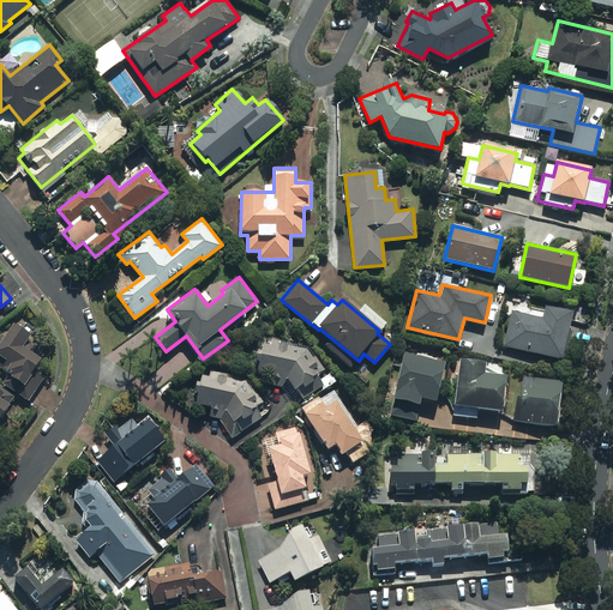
[(545,306),(542,316),(511,310),(504,344),(562,357),(571,312),(545,306)]
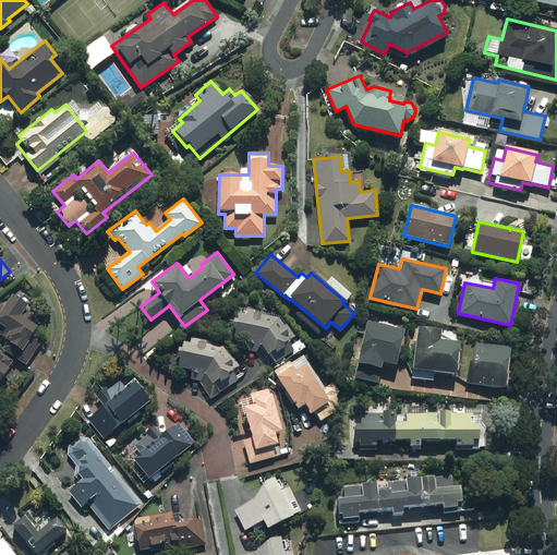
[(38,344),(29,338),(37,327),(34,324),(39,315),(11,297),(5,304),(1,302),(0,303),(0,336),(8,340),(2,349),(25,363),(38,344)]
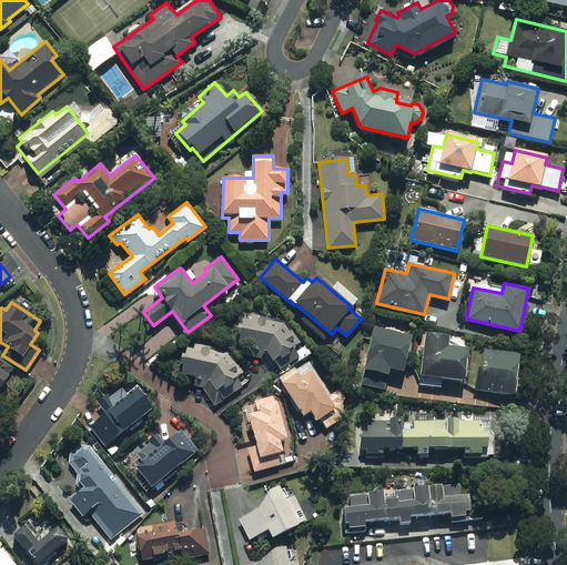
[(285,320),(245,312),(238,352),(260,356),(262,349),(267,350),(281,369),(299,356),(292,345),(295,343),(284,324),(285,320)]
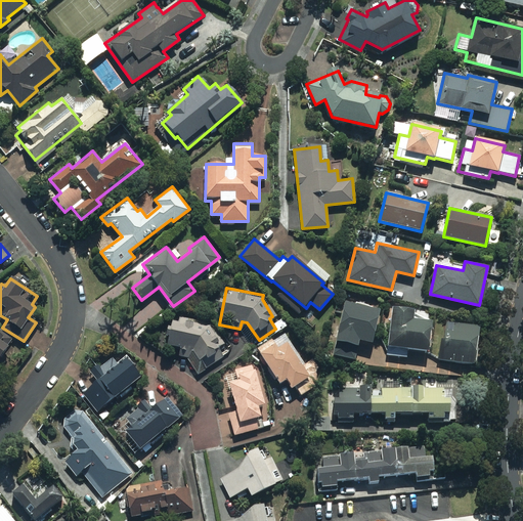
[(344,303),(336,341),(358,346),(359,342),(372,344),(379,310),(344,303)]
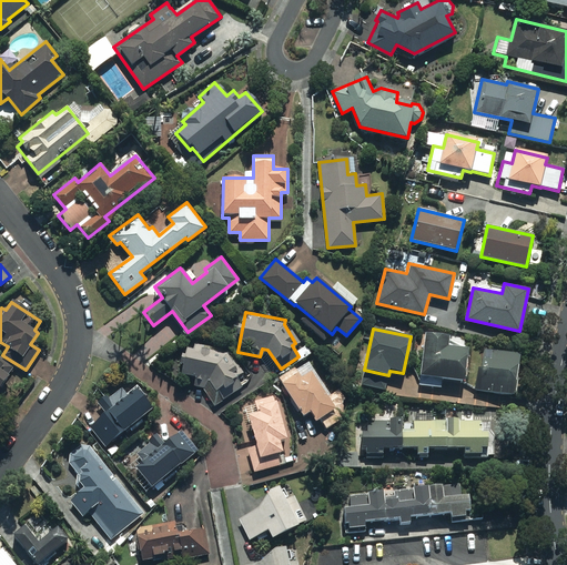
[(468,349),(448,346),(449,336),(425,334),(419,375),(464,381),(468,349)]
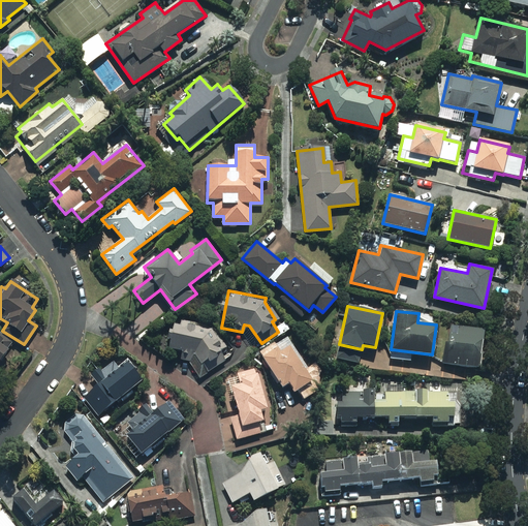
[(180,319),(179,325),(175,323),(168,347),(182,350),(181,358),(190,359),(200,376),(226,361),(220,350),(228,344),(220,333),(216,335),(213,326),(180,319)]
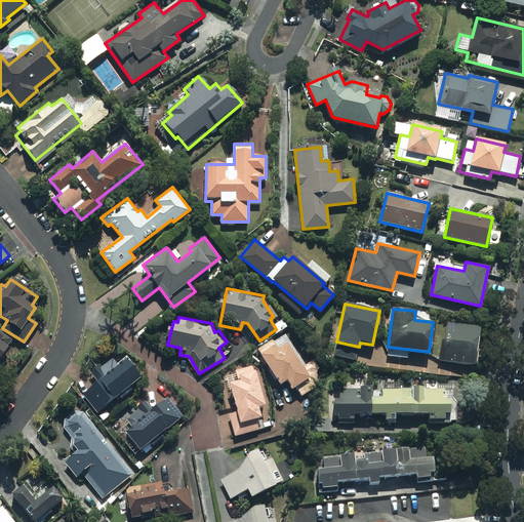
[(444,340),(441,340),(438,360),(474,365),(480,326),(447,321),(444,340)]
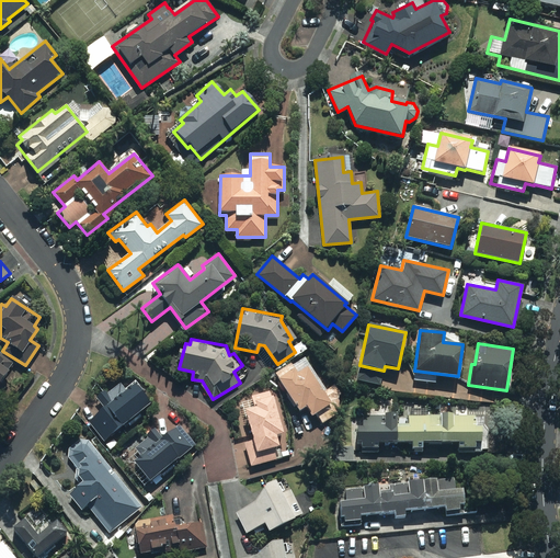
[(0,383),(11,367),(8,365),(11,361),(0,353),(0,383)]
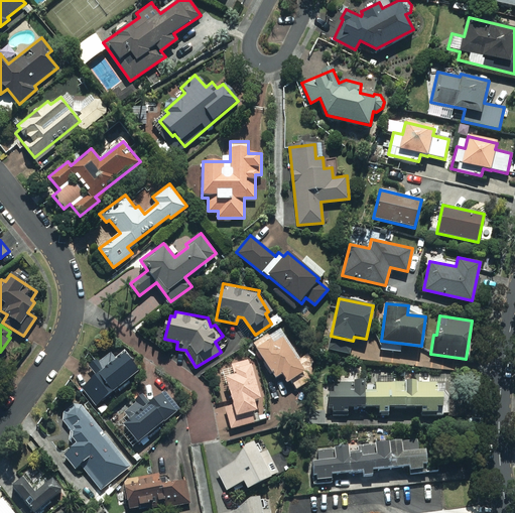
[(271,339),(254,349),(274,378),(280,374),(286,382),(291,380),(297,388),(309,380),(314,362),(307,353),(296,360),(282,338),(273,343),(271,339)]
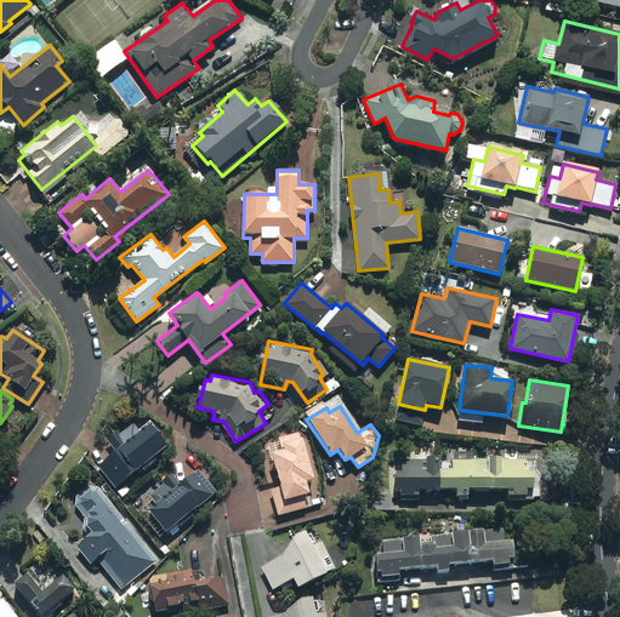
[(132,421),(118,433),(117,430),(106,439),(117,451),(98,467),(117,490),(168,447),(148,426),(141,432),(132,421)]
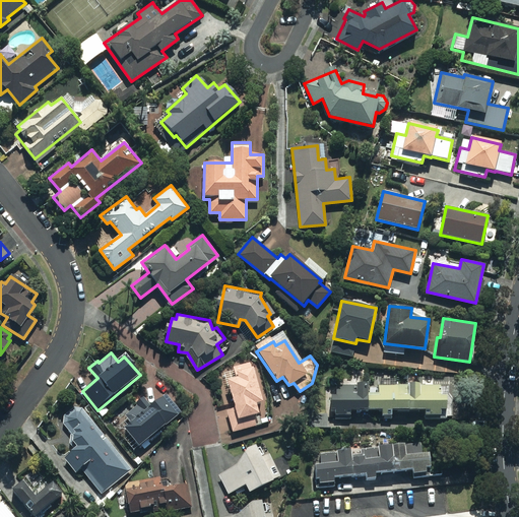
[(233,366),(236,378),(226,380),(234,408),(226,410),(233,431),(255,425),(253,415),(258,414),(255,403),(262,401),(251,361),(233,366)]
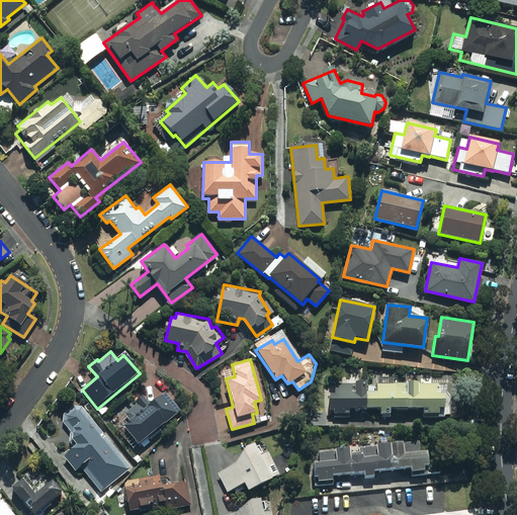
[(329,394),(329,408),(334,408),(334,413),(349,413),(349,408),(381,408),(381,414),(391,414),(391,408),(423,408),(423,413),(444,413),(444,394),(439,394),(439,382),(335,382),(335,394),(329,394)]
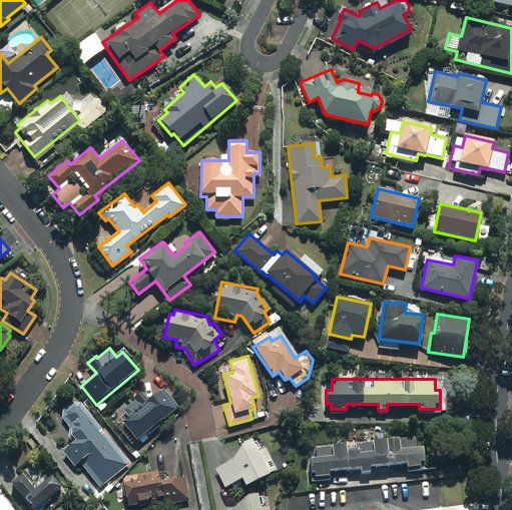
[(134,399),(122,408),(129,417),(122,423),(136,440),(177,406),(163,389),(149,400),(141,391),(132,398),(134,399)]
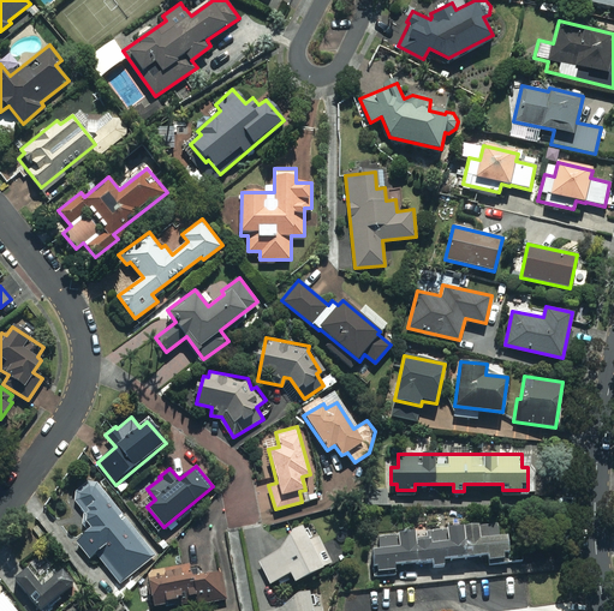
[(88,557),(95,551),(120,582),(155,553),(96,481),(87,480),(75,489),(73,501),(83,510),(83,522),(89,529),(73,540),(88,557)]
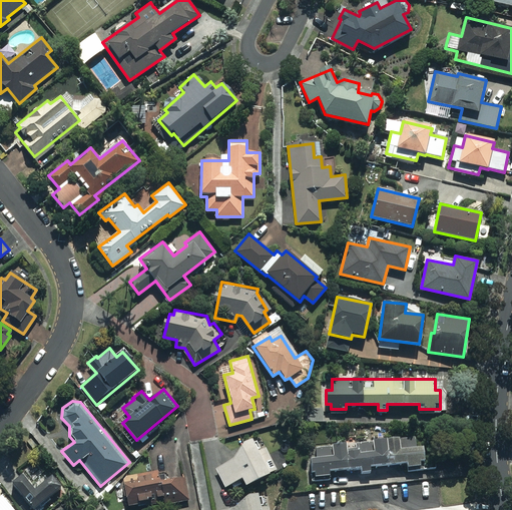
[(309,458),(311,472),(315,471),(315,476),(331,475),(330,470),(362,467),(362,473),(371,472),(371,467),(406,463),(406,467),(421,466),(420,462),(425,461),(423,448),(417,448),(416,436),(314,447),(315,458),(309,458)]
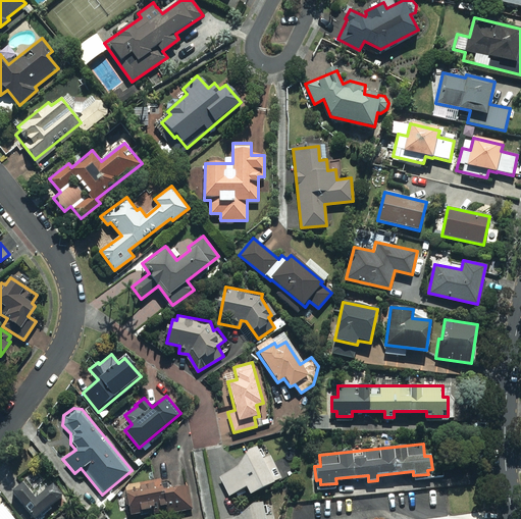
[(248,451),(237,467),(220,476),(229,494),(246,485),(250,494),(274,481),(273,480),(281,476),(270,454),(262,458),(256,448),(248,451)]
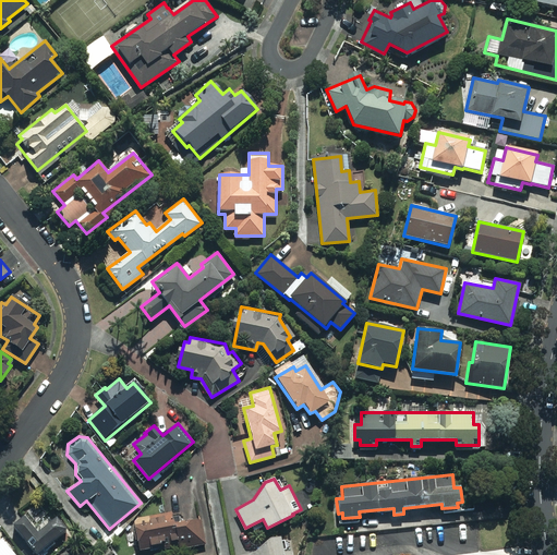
[(173,525),(170,510),(134,517),(140,549),(173,543),(174,547),(205,542),(201,519),(173,525)]
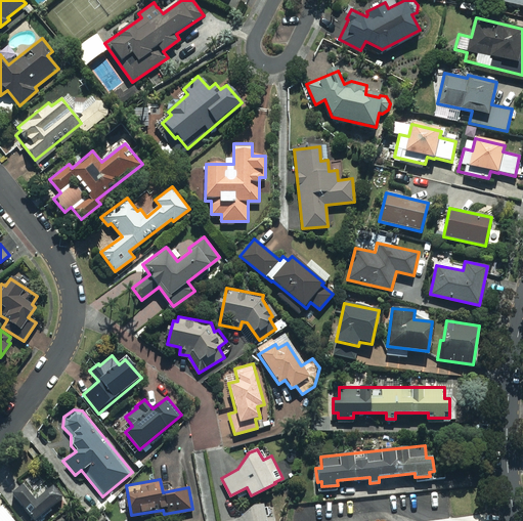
[(35,520),(62,497),(52,486),(35,501),(22,484),(11,493),(35,520)]
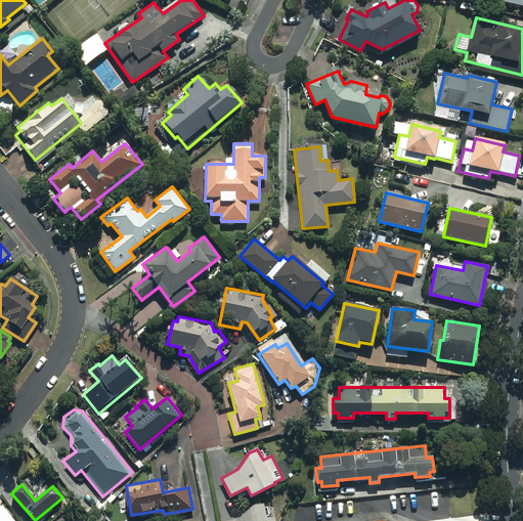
[(0,520),(14,520),(0,505),(0,520)]
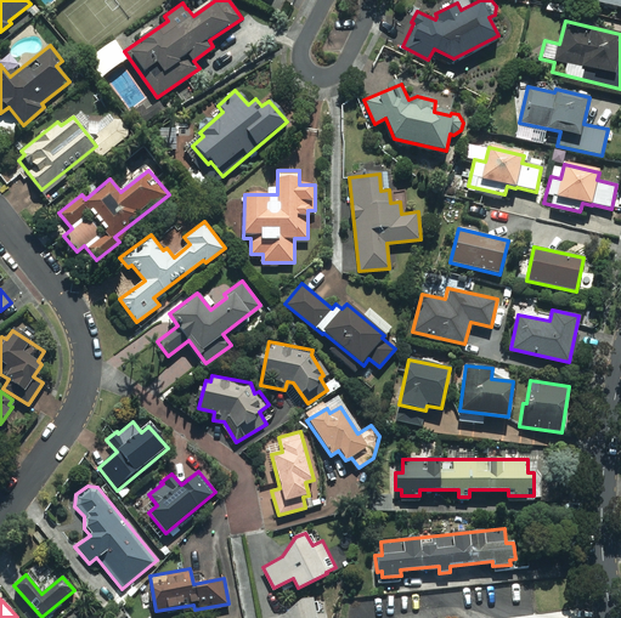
[(301,602),(283,617),(278,617),(326,617),(326,612),(315,614),(312,600),(301,602)]
